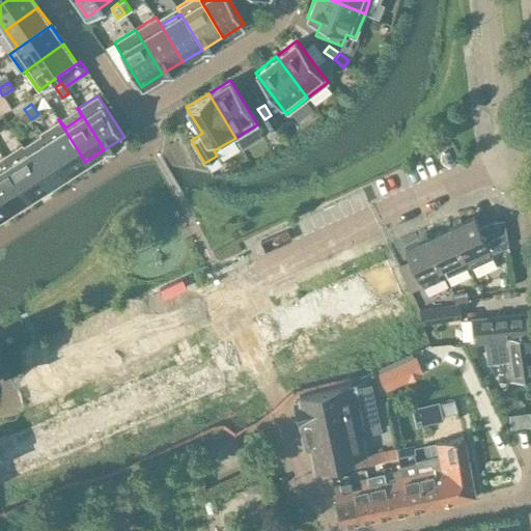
[(31,119),(24,109),(18,113),(25,123),(31,119)]
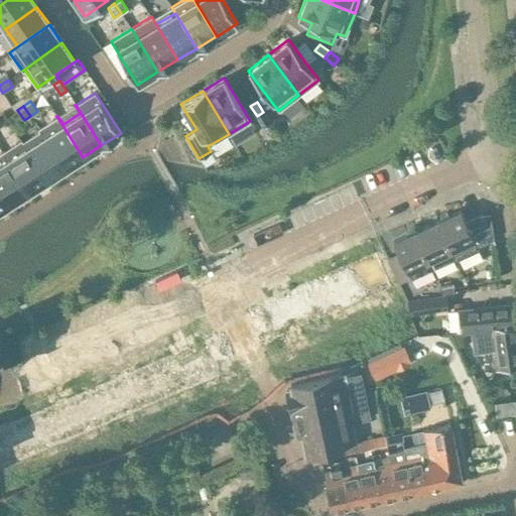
[(270,122),(263,112),(257,116),(263,126),(270,122)]
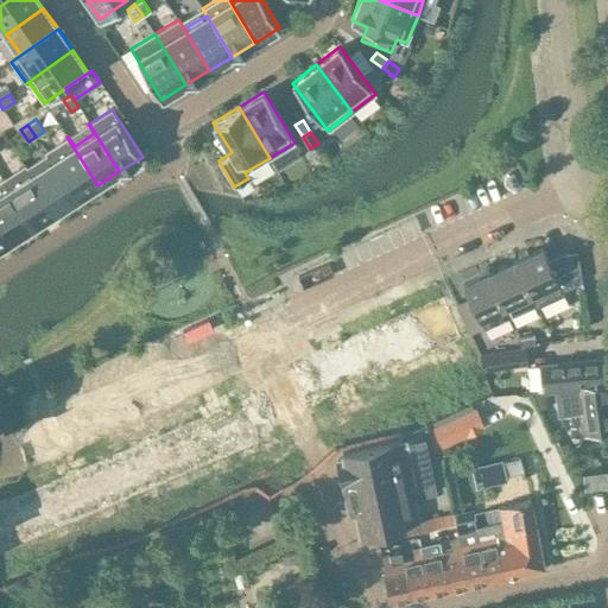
[(97,185),(67,137),(45,151),(76,198),(97,185)]
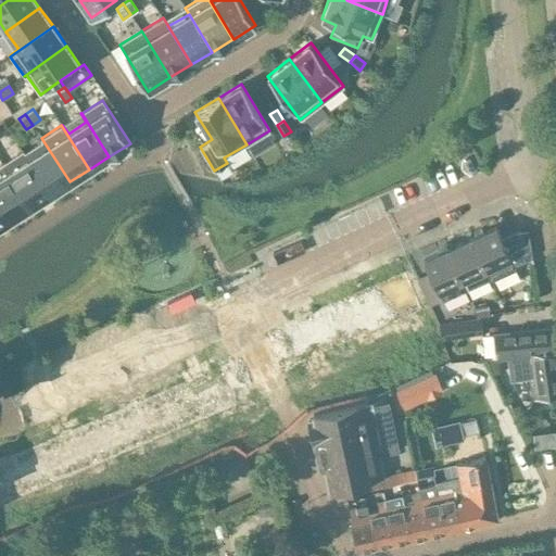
[(70,181),(41,138),(40,139),(42,141),(24,152),(23,150),(22,151),(50,194),(70,181)]
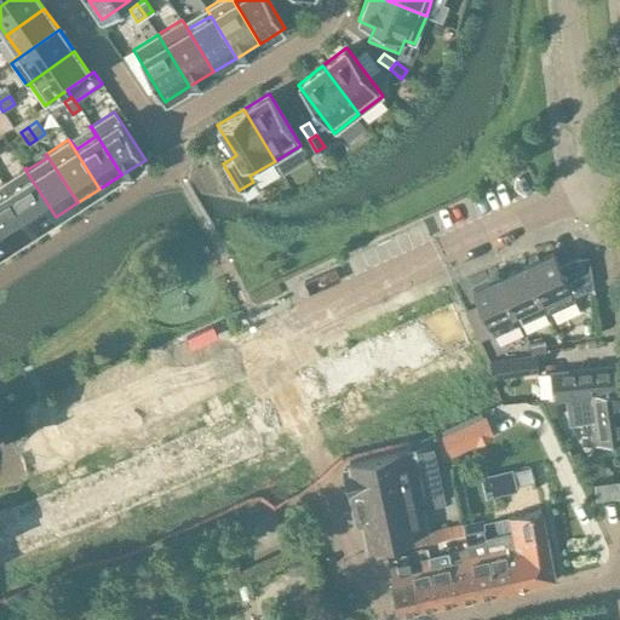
[(56,217),(24,168),(3,182),(34,231),(56,217)]
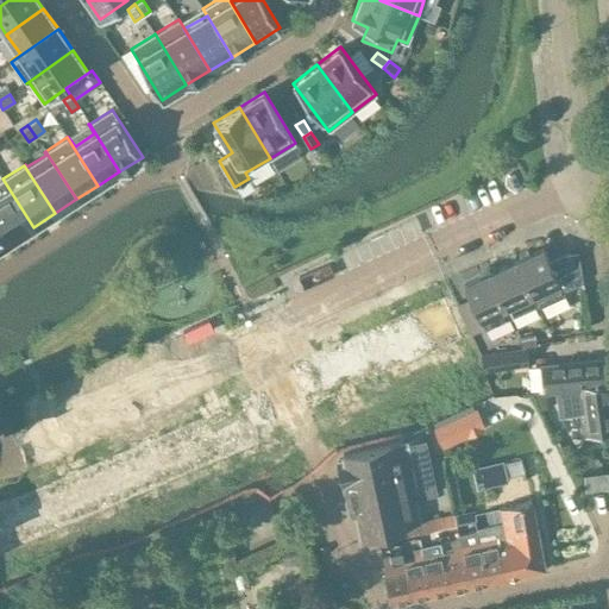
[(33,227),(2,179),(1,180),(7,189),(0,194),(0,223),(12,240),(33,227)]
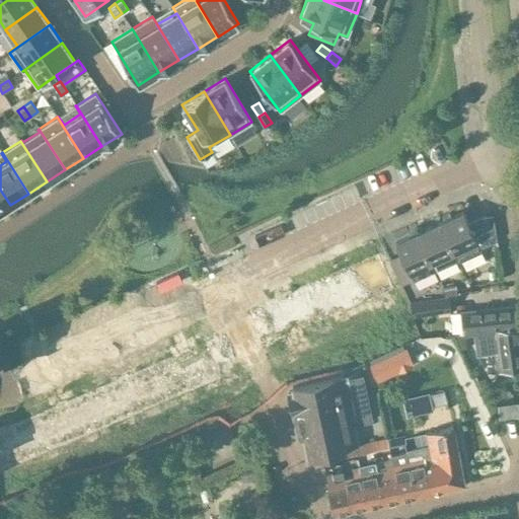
[(0,211),(10,205),(0,190),(0,211)]
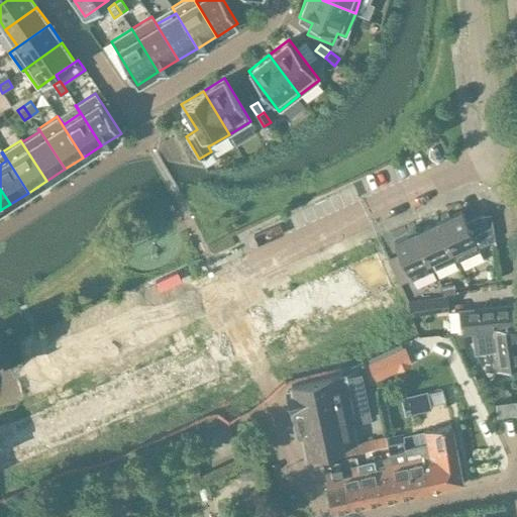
[(494,239),(491,218),(490,214),(477,216),(466,221),(460,210),(438,221),(455,260),(456,262),(479,251),(478,247),(494,239)]
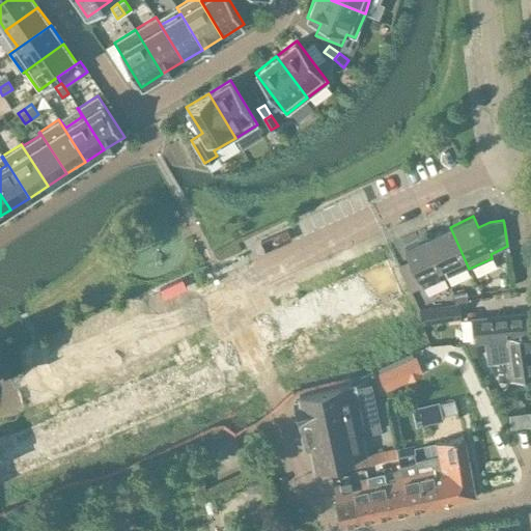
[(468,267),(450,227),(427,238),(445,277),(468,267)]
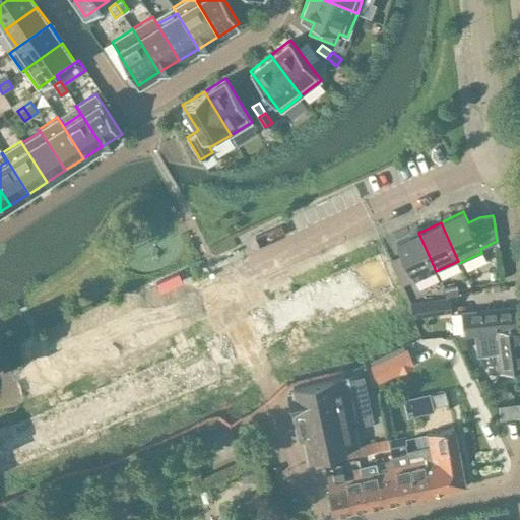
[(436,271),(418,233),(396,243),(401,253),(389,259),(401,284),(412,279),(413,281),(436,271)]
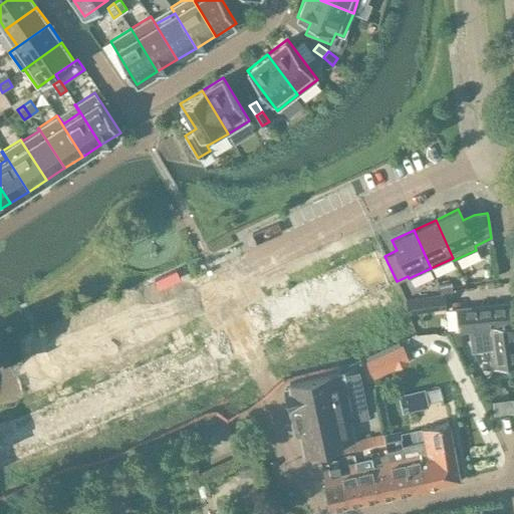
[(451,291),(450,283),(440,284),(441,292),(451,291)]
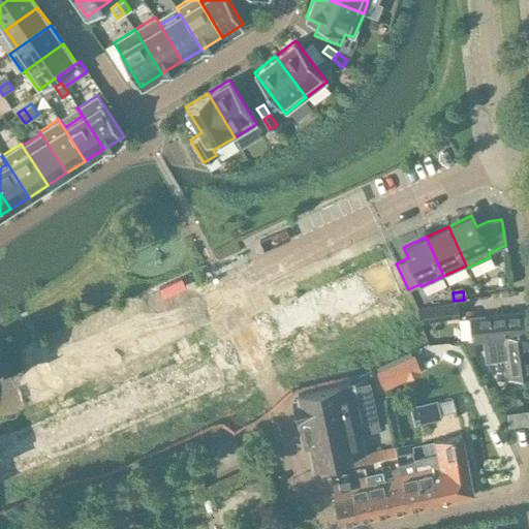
[(459,316),(457,303),(417,309),(423,322),(459,316)]
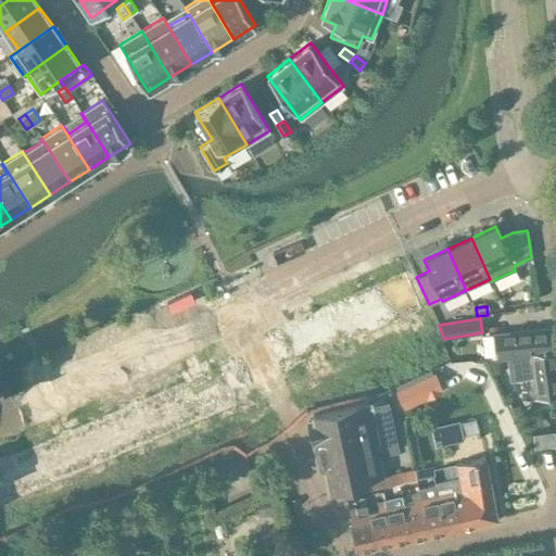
[(553,351),(551,328),(493,333),(495,356),(506,355),(525,354),(553,351)]
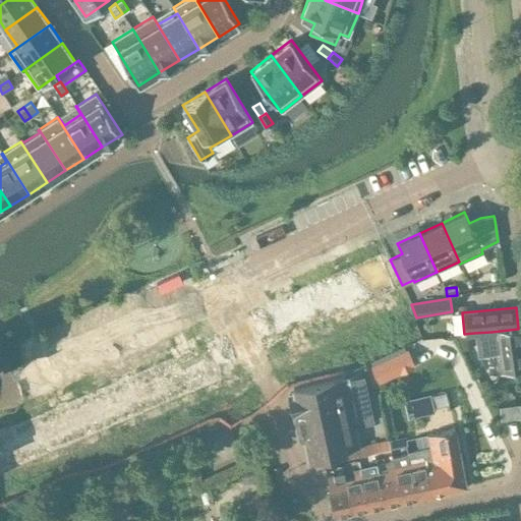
[(491,332),(474,333),(477,356),(496,354),(499,374),(520,370),(520,354),(518,329),(491,332)]
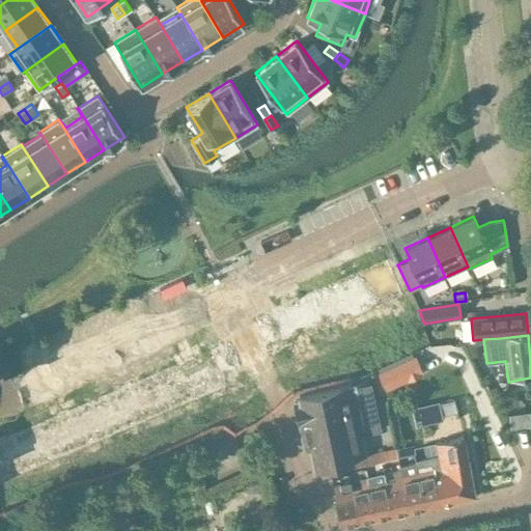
[(415,357),(379,372),(386,389),(422,372),(415,357)]
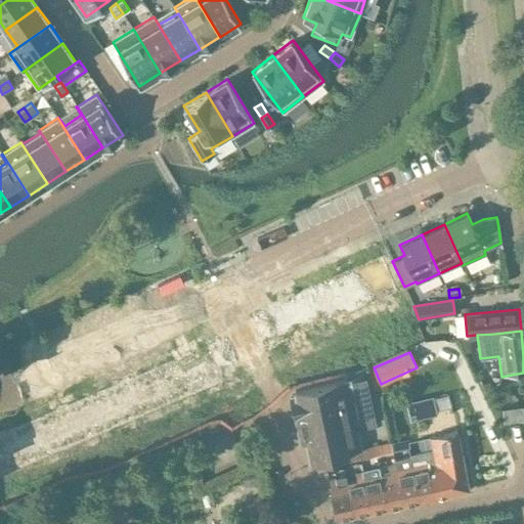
[(296,395),(290,396),(294,417),(300,416),(310,462),(341,455),(340,452),(360,447),(356,429),(376,425),(365,380),(347,384),(346,380),(295,391),(296,395)]
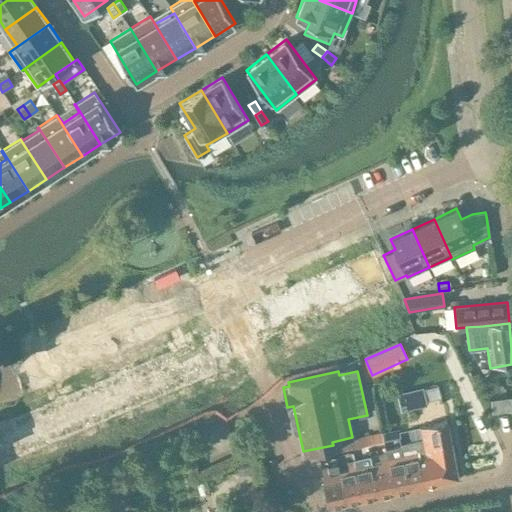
[(422,388),(398,394),(402,410),(425,404),(422,388)]
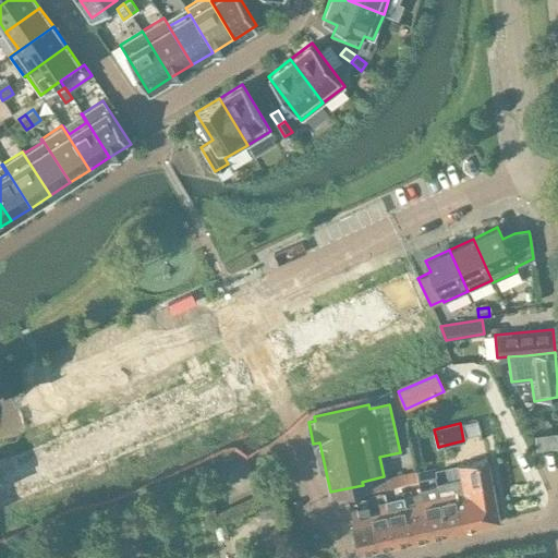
[(460,498),(455,499),(461,530),(499,521),(486,458),(457,464),(460,480),(461,484),(462,490),(458,492),(460,498)]
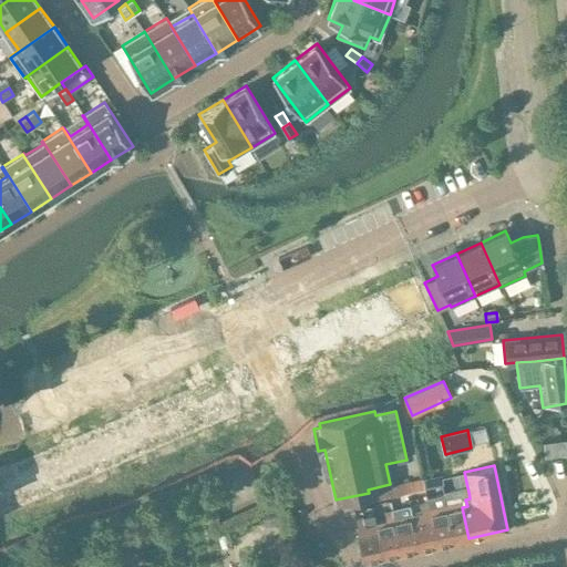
[(440,475),(422,480),(424,488),(442,485),(440,475)]
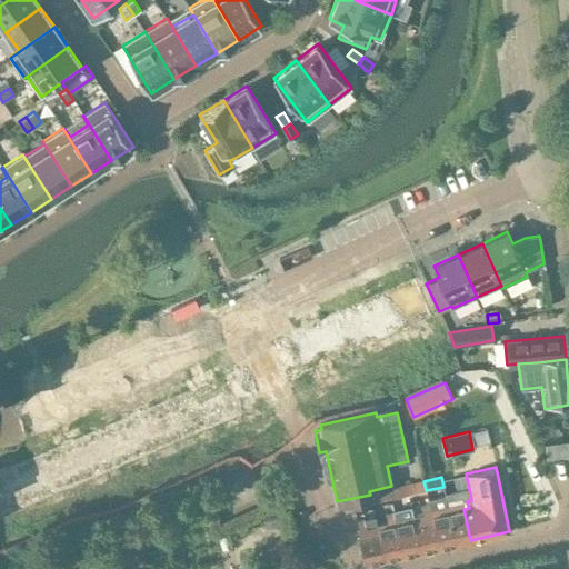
[(423,481),(395,487),(377,491),(379,501),(426,490),(423,481)]
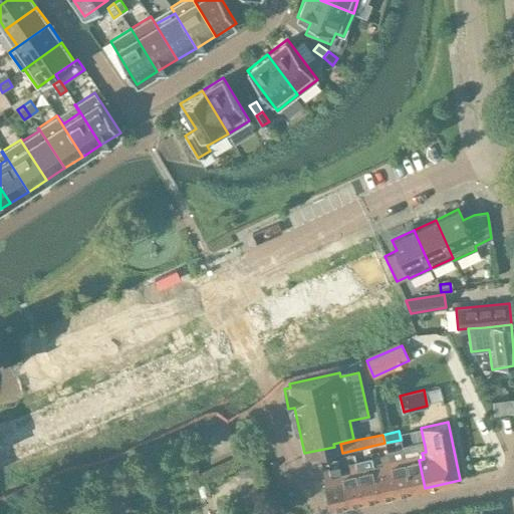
[(425,488),(419,460),(424,459),(422,453),(426,452),(425,446),(424,442),(412,445),(402,447),(403,451),(405,459),(412,491),(425,488)]
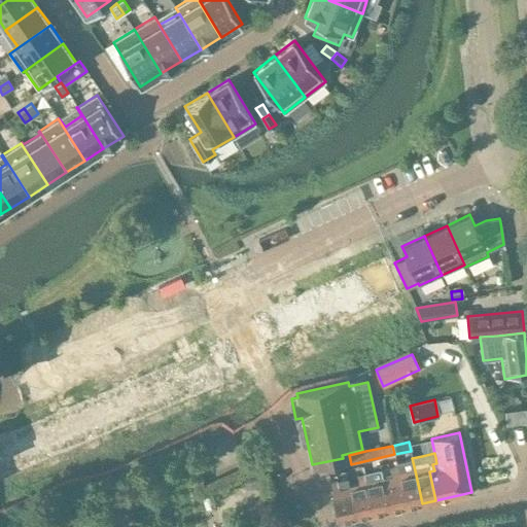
[(405,465),(397,466),(407,506),(422,503),(415,470),(413,462),(405,465)]
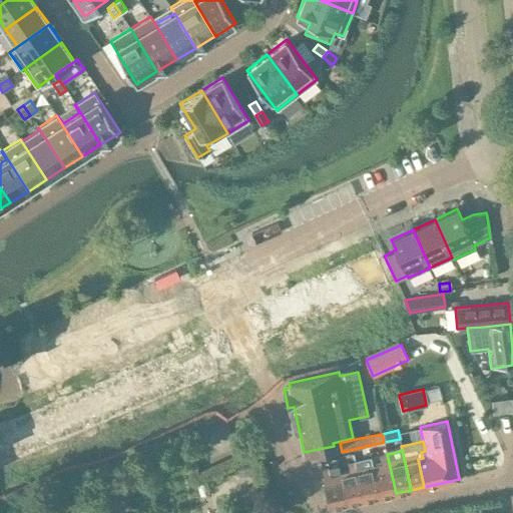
[(396,493),(387,454),(381,456),(382,463),(373,466),(380,497),(396,493)]
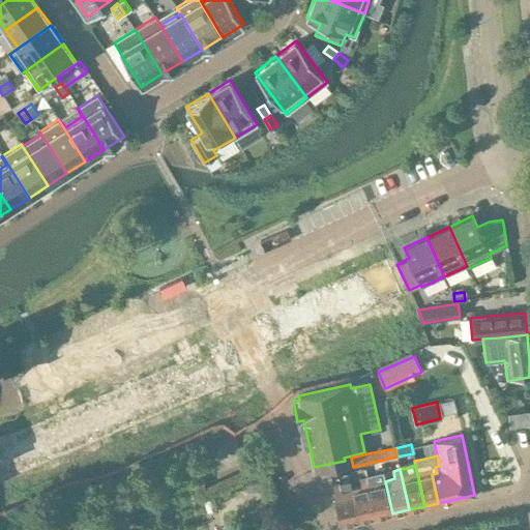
[(373,475),(365,476),(375,518),(392,513),(385,481),(383,473),(373,475)]
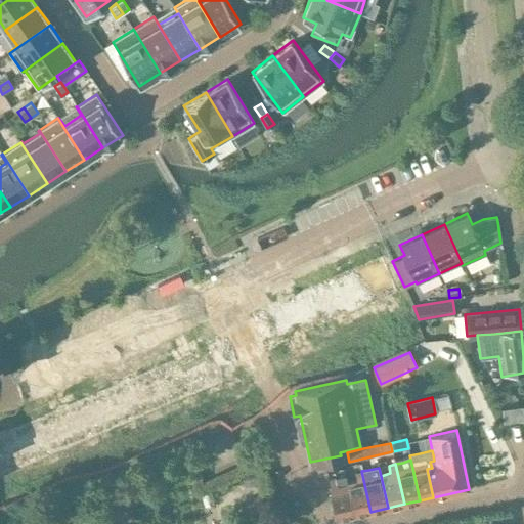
[(370,512),(361,471),(355,472),(357,480),(347,483),(354,516),(370,512)]
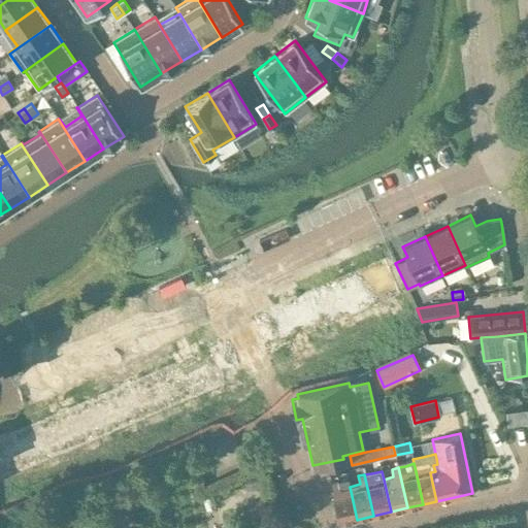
[(357,520),(350,487),(340,489),(338,481),(331,482),(340,523),(357,520)]
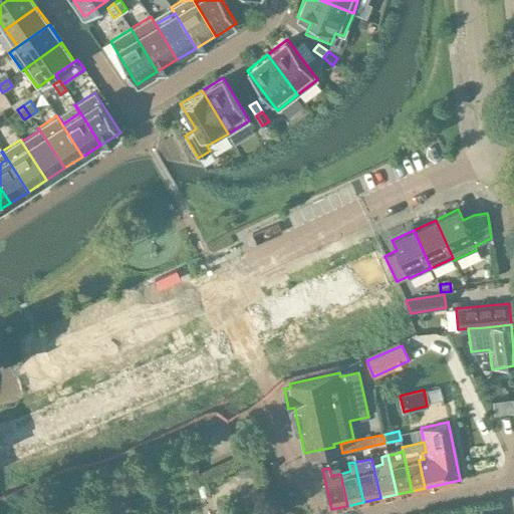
[(71,513),(71,503),(59,502),(59,513),(71,513)]
